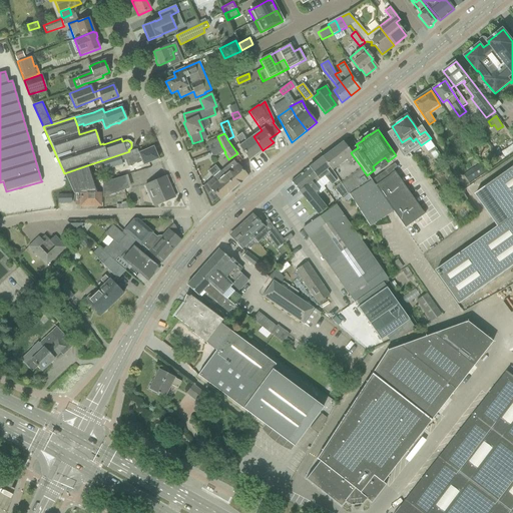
[(244,138),(244,139),(240,134),(235,138),(238,143),(237,144),(249,160),(263,150),(253,136),(246,141),(244,138)]
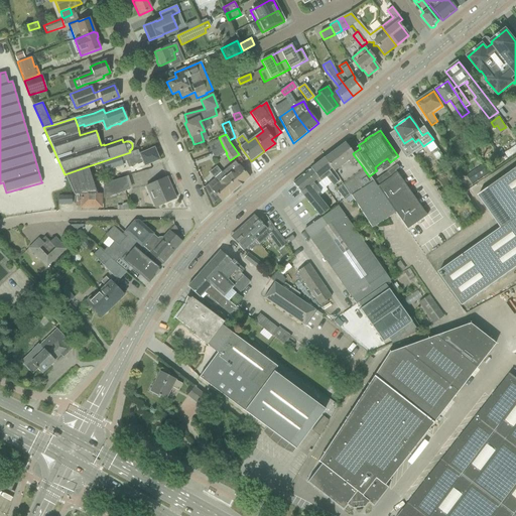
[(345,142),(324,158),(331,168),(332,169),(343,184),(350,196),(350,197),(353,200),(371,228),(395,213),(377,186),(373,181),(372,180),(369,176),(364,169),(364,168),(357,159),(354,155),(353,153),(345,142)]
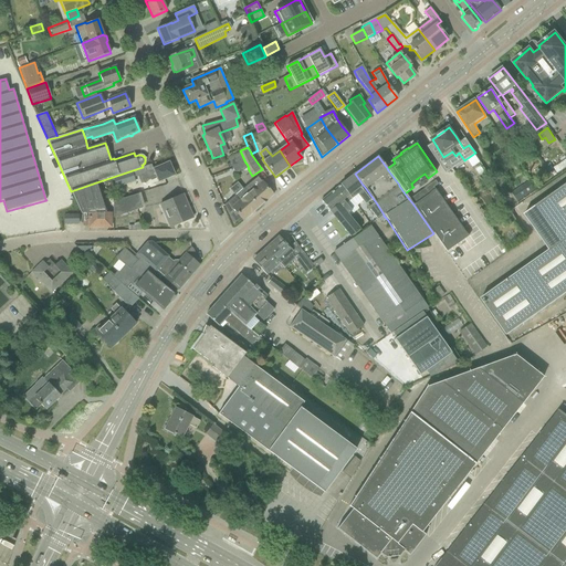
[(157,182),(175,176),(168,163),(137,176),(140,185),(155,178),(157,182)]
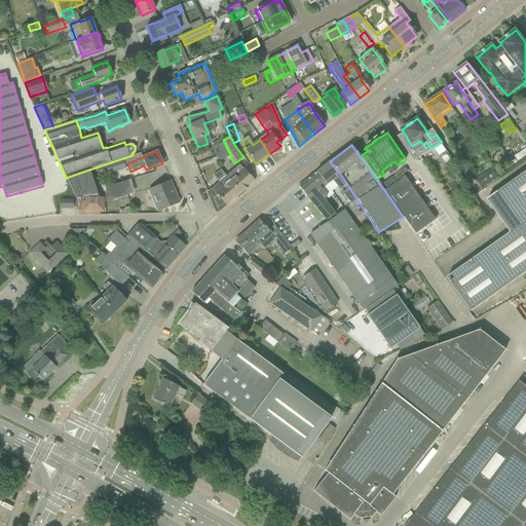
[(228,151),(216,156),(218,162),(230,156),(231,156),(229,152),(228,151)]
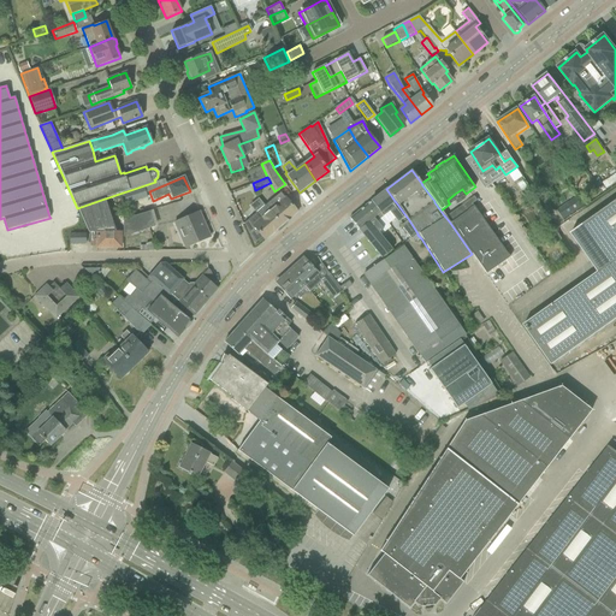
[(125,206),(147,199),(143,188),(122,195),(125,206)]
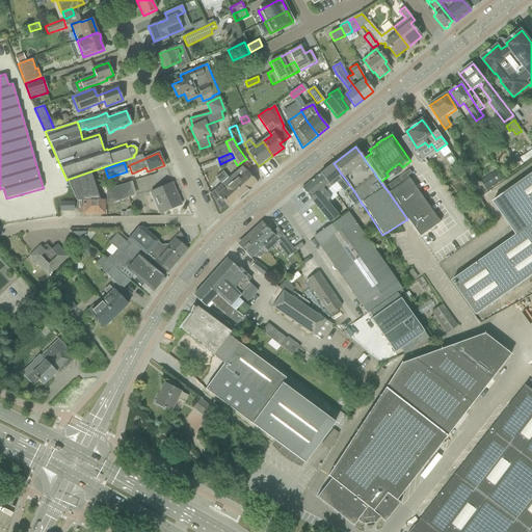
[(334,163),(320,174),(330,187),(335,193),(341,189),(344,192),(349,189),(339,176),(341,174),(334,163)]
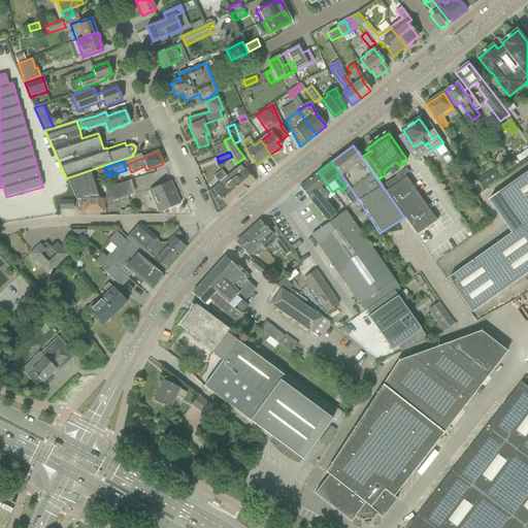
[(406,168),(382,186),(386,191),(406,176),(405,174),(409,171),(406,168)]
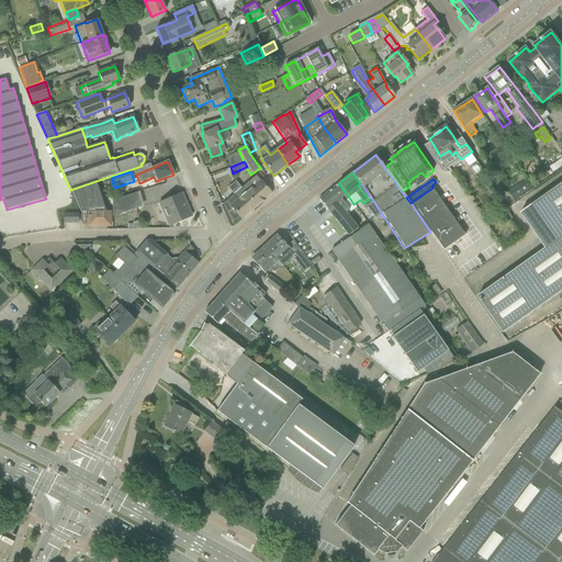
[(249,181),(242,188),(257,206),(271,194),(265,186),(259,180),(253,186),(249,181)]
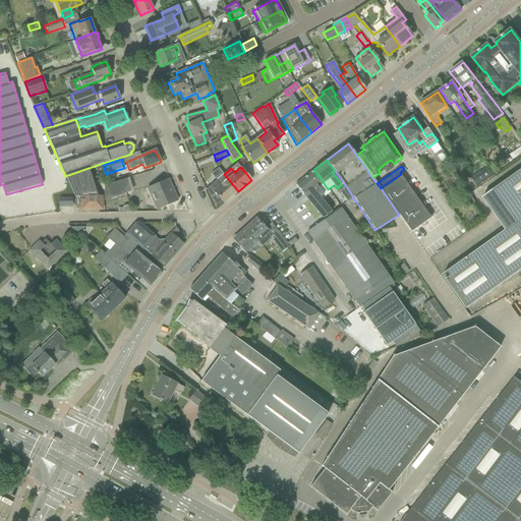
[(475,185),(493,174),(487,167),(471,178),(475,185)]
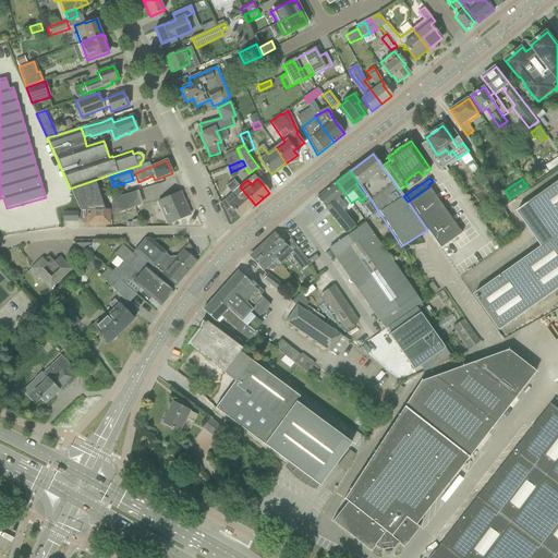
[(105,209),(101,201),(95,180),(70,189),(71,191),(70,191),(80,210),(87,210),(87,225),(109,225),(109,209),(105,209)]
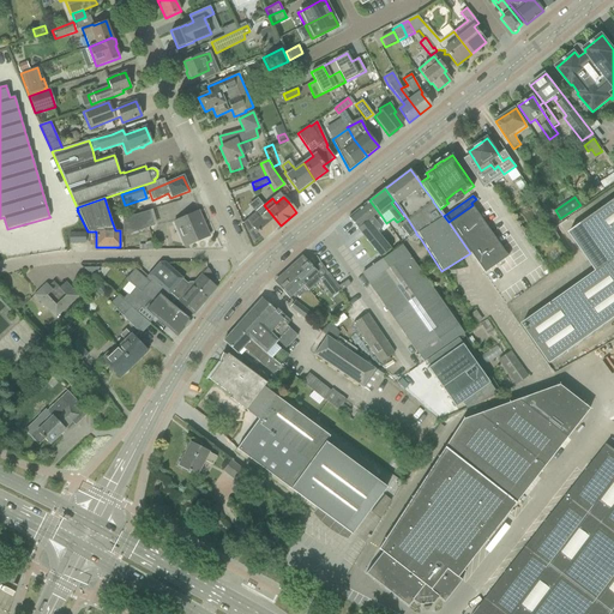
[(596,271),(522,324),(551,363),(613,318),(613,199),(582,223),(569,233),(596,271)]
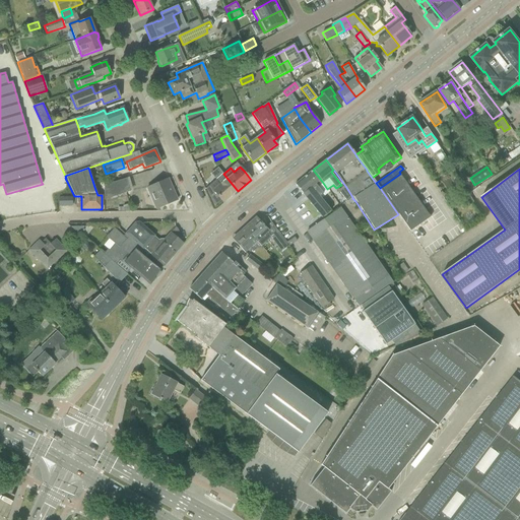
[(302,179),(295,184),(303,194),(310,188),(311,187),(314,190),(319,197),(323,194),(318,187),(323,183),(313,170),(302,179)]
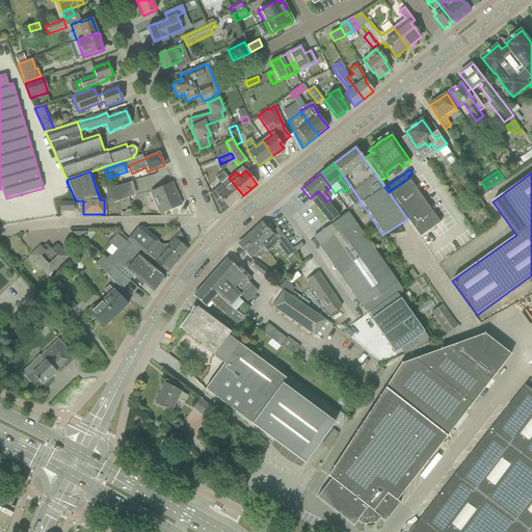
[(214,190),(211,193),(219,211),(227,205),(229,208),(243,195),(229,178),(214,190)]
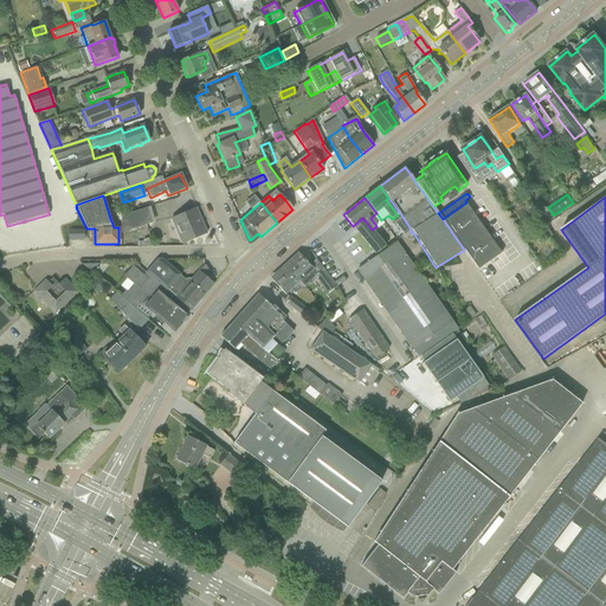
[(502,252),(466,202),(443,219),(478,269),(502,252)]
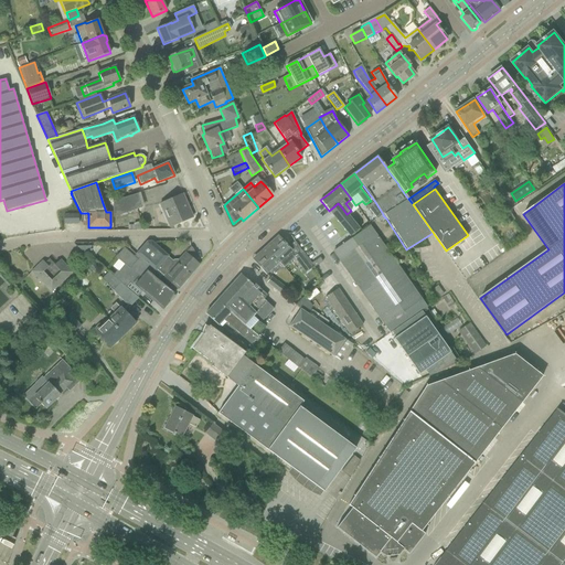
[(113,217),(144,208),(139,194),(113,202),(113,217)]
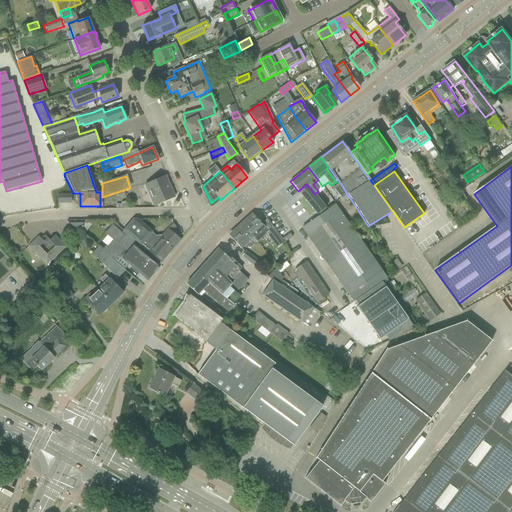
[(153,206),(174,197),(165,176),(144,185),(153,206)]
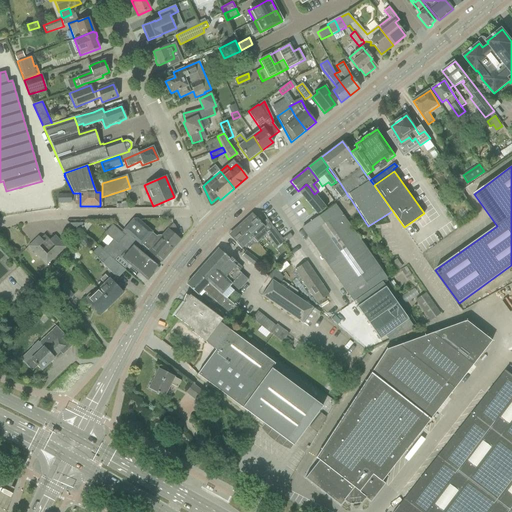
[(340,183),(333,188),(341,199),(343,198),(345,201),(350,198),(347,195),(347,194),(340,183)]
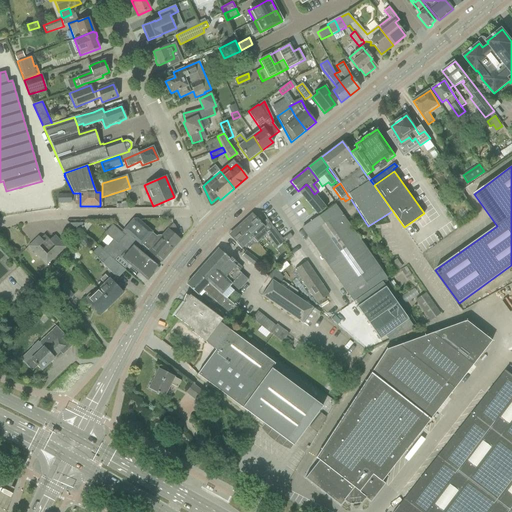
[(462,202),(467,199),(457,183),(452,186),(462,202)]
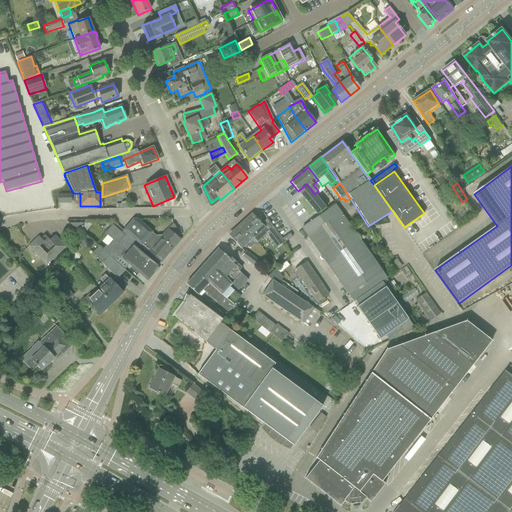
[(305,185),(298,191),(300,194),(317,214),(325,207),(316,196),(314,194),(309,187),(306,184),(305,185)]
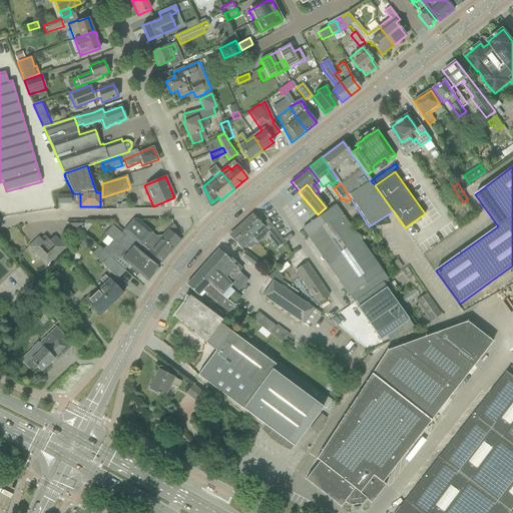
[(58,203),(71,202),(71,194),(57,195),(58,203)]
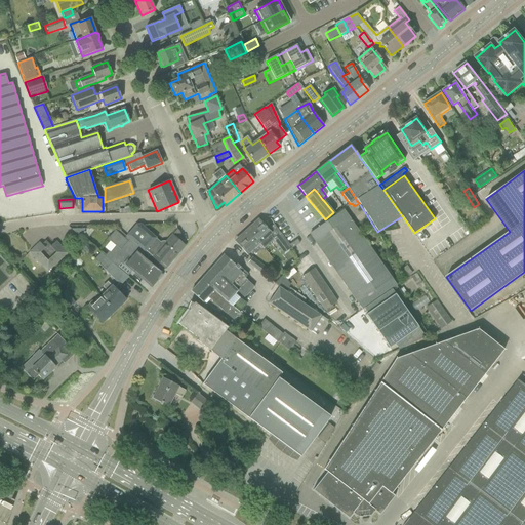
[(111,214),(132,214),(129,206),(123,209),(124,210),(111,210),(111,214)]
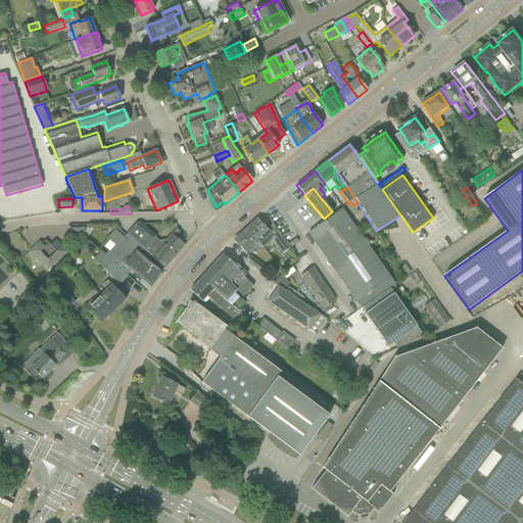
[(395,284),(360,234),(342,209),(308,233),(361,308),(395,284)]
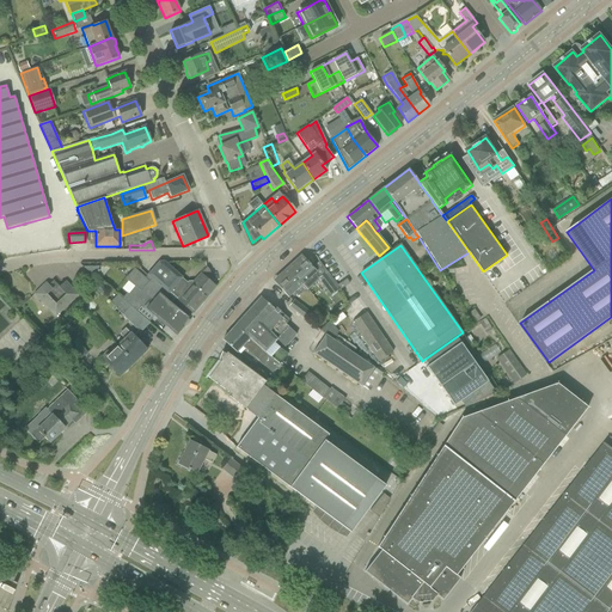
[(316,273),(312,269),(301,257),(288,269),(301,285),(316,273)]
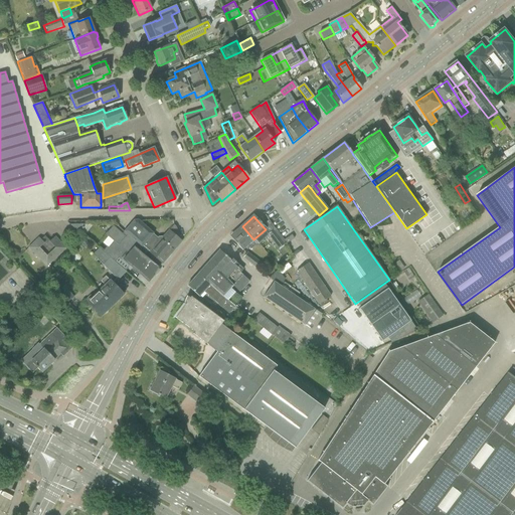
[(153,233),(138,220),(134,220),(124,231),(136,242),(137,241),(155,256),(162,264),(181,241),(174,235),(175,234),(175,233),(176,232),(176,231),(176,230),(175,229),(175,227),(174,227),(173,226),(174,225),(173,225),(163,237),(162,236),(158,237),(157,237),(153,234),(153,233)]
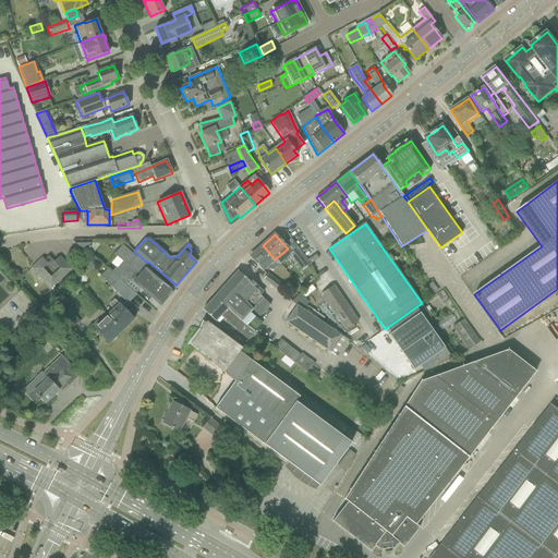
[(116,267),(111,273),(111,274),(119,280),(135,294),(140,289),(144,293),(159,305),(171,290),(157,278),(160,275),(147,264),(147,263),(134,251),(132,254),(130,252),(122,244),(114,253),(117,256),(122,262),(117,268),(116,267)]
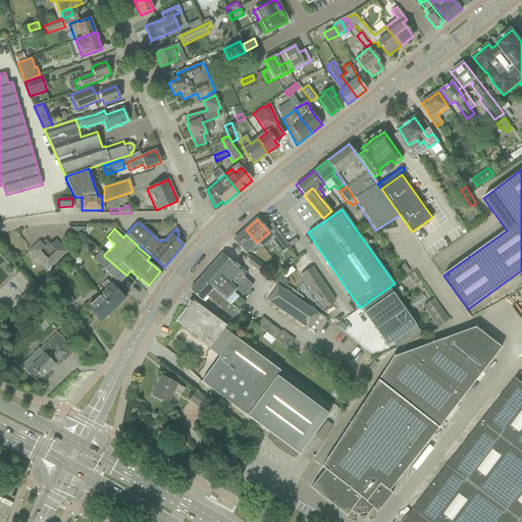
[(246,254),(257,243),(246,229),(233,241),(246,254)]
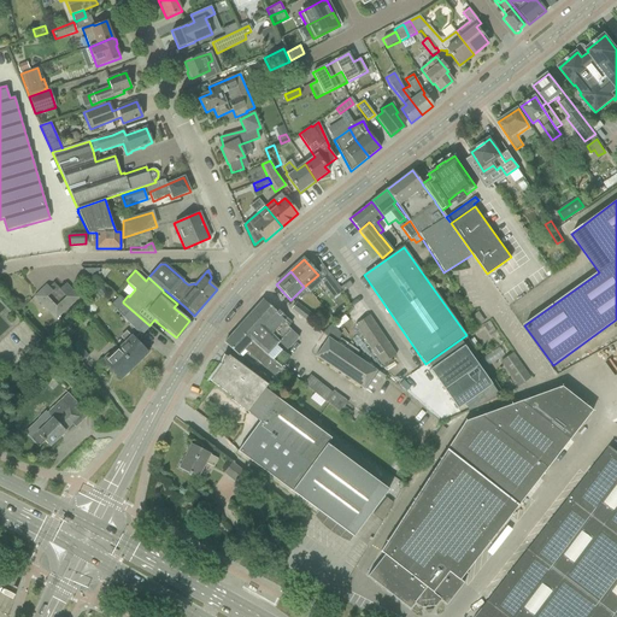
[(333,298),(340,293),(328,277),(321,282),(333,298)]
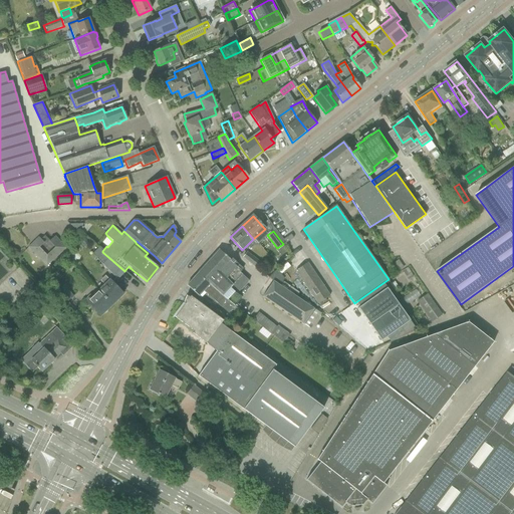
[(66,248),(61,244),(54,236),(49,241),(45,237),(41,241),(38,238),(28,247),(46,267),(66,248)]
